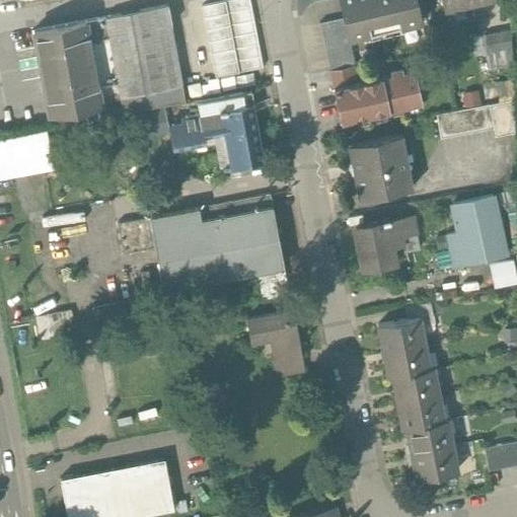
[(270,67),(256,0),(222,0),(202,4),(216,77),(270,67)]
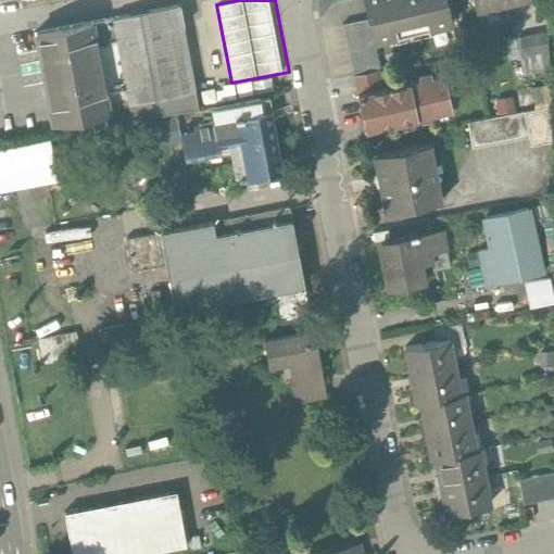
[(447,0),(364,0),(369,22),(375,45),(453,26),(447,0)]
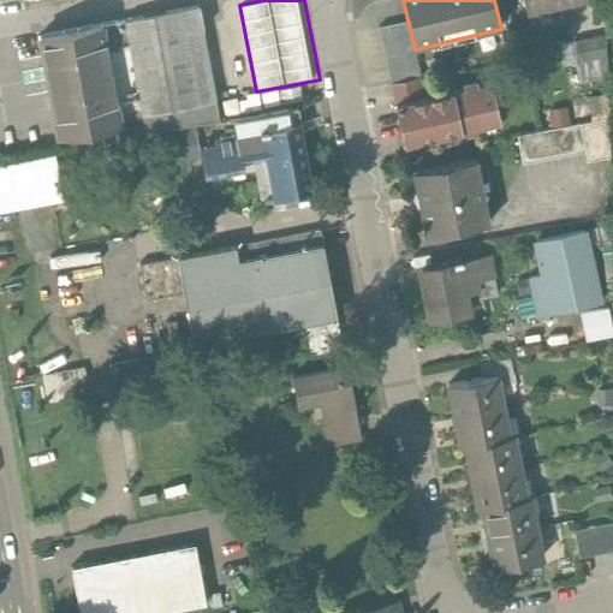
[(524,0),(528,12),(582,0),(524,0)]
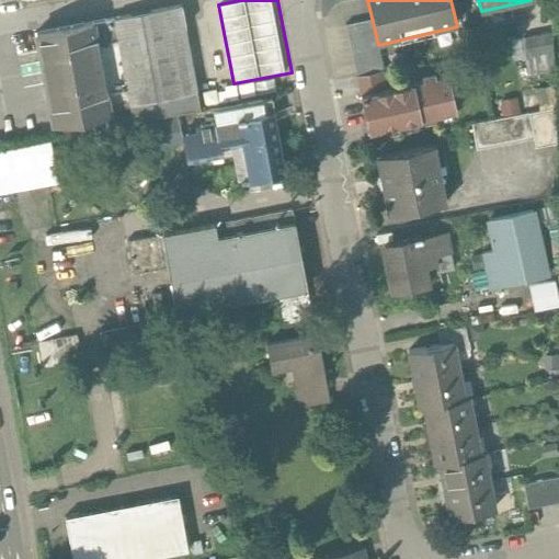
[(182,8),(115,20),(118,40),(128,91),(135,123),(202,111),(182,8)]
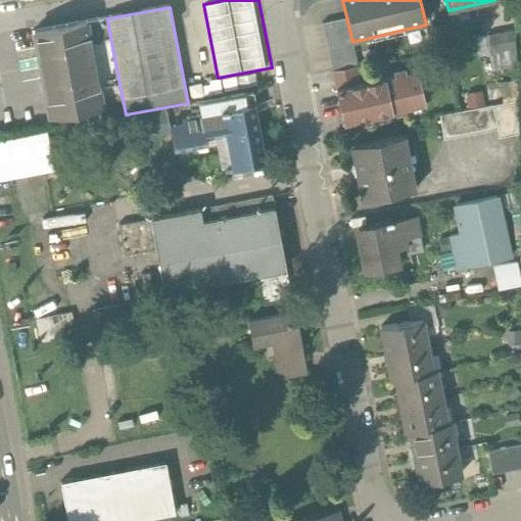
[(347,20),(324,26),(334,74),(359,67),(352,42),(347,20)]
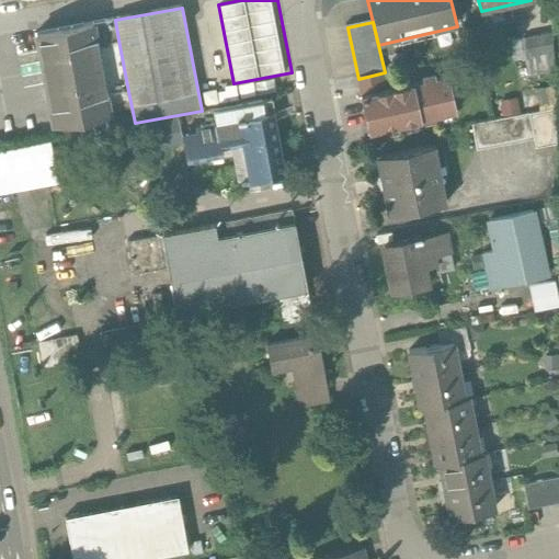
[(94,24),(38,35),(55,125),(111,114),(106,94),(128,91),(118,40),(98,44),(94,24)]
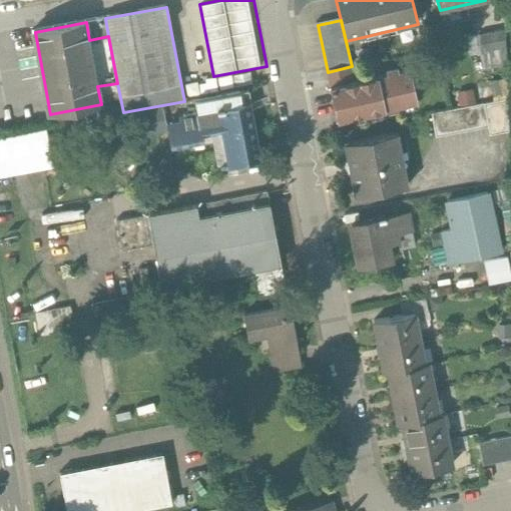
[(506,31),(481,36),(482,59),(507,54),(506,31)]
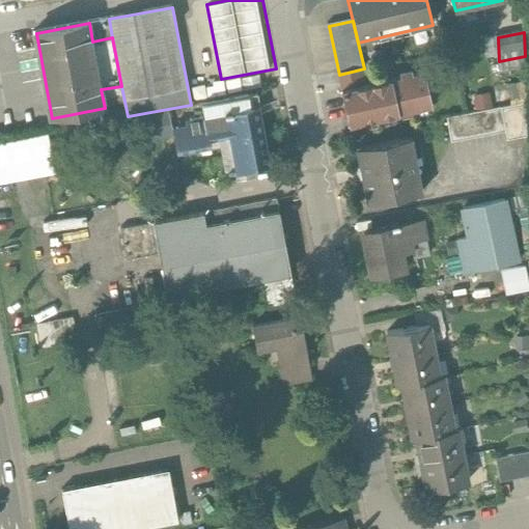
[(339,75),(341,87),(367,81),(364,68),(339,75)]
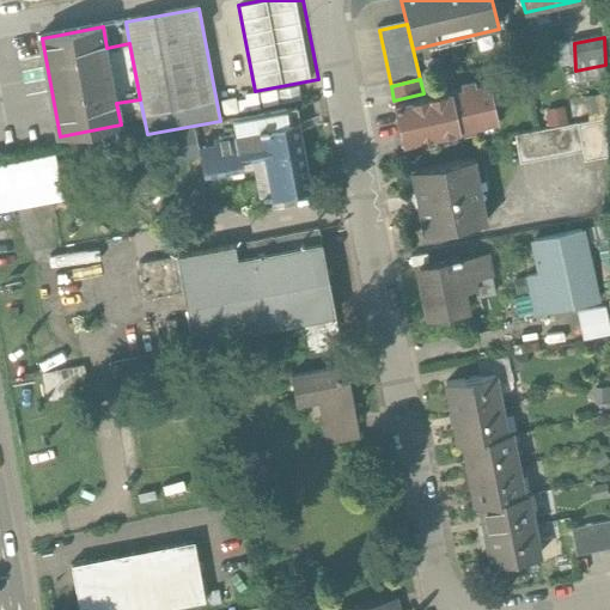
[(490,85),(395,107),(400,127),(403,142),(404,146),(499,124),(490,85)]
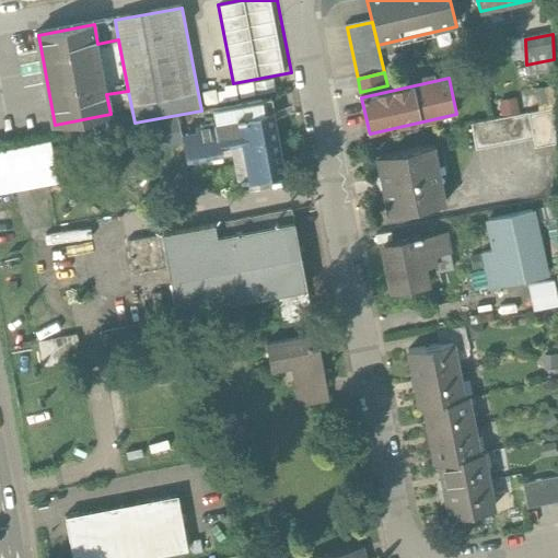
[(266,101),(214,111),(218,125),(202,127),(205,139),(186,142),(189,161),(222,154),(221,148),(242,143),(250,182),(280,176),(278,170),(277,163),(269,118),(268,113),(266,101)]
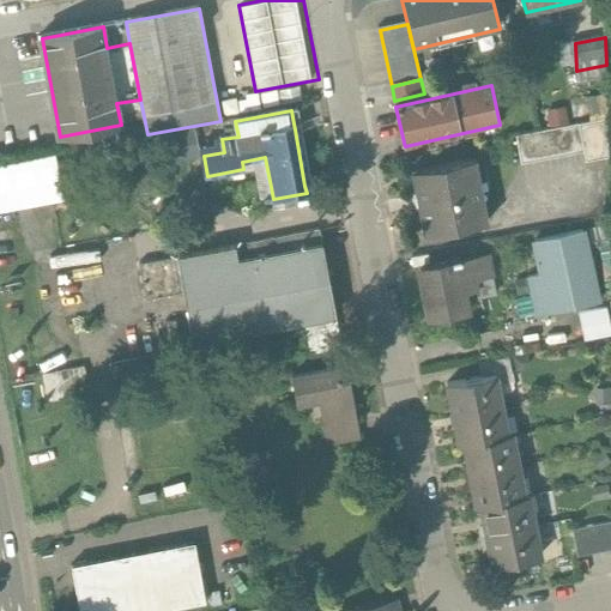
[(608,121),(518,138),(524,167),(586,155),(587,164),(609,159),(608,121)]
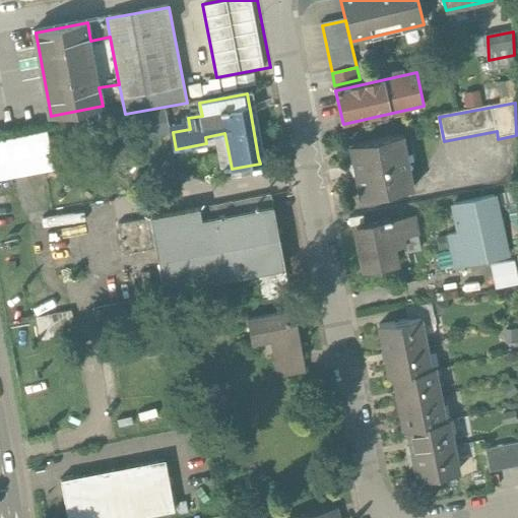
[(48,132),(0,140),(0,181),(54,172),(48,132)]
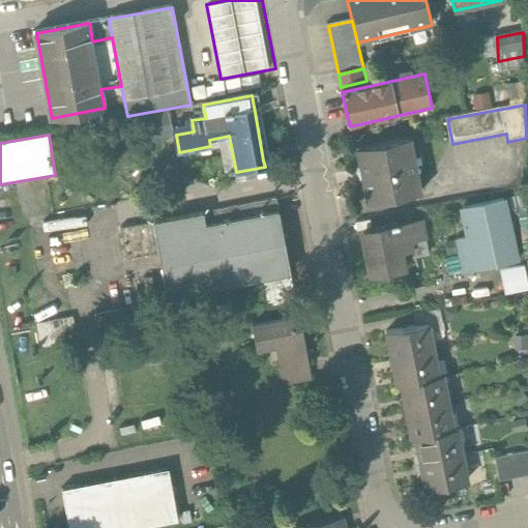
[(412,140),(357,150),(368,204),(422,194),(412,140)]
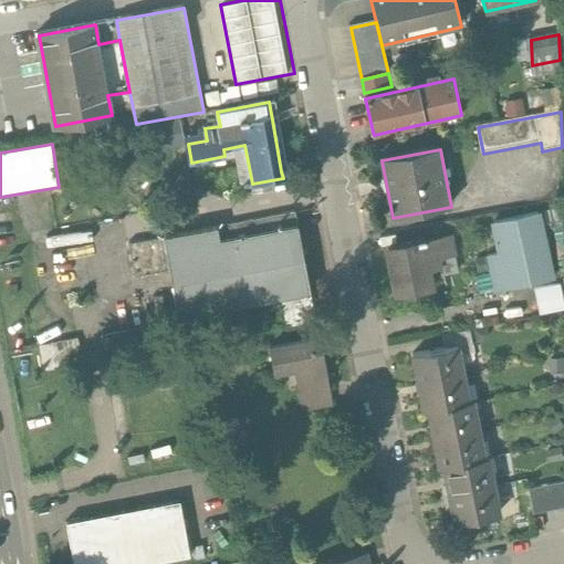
[(296,215),(165,239),(179,317),(311,293),(296,215)]
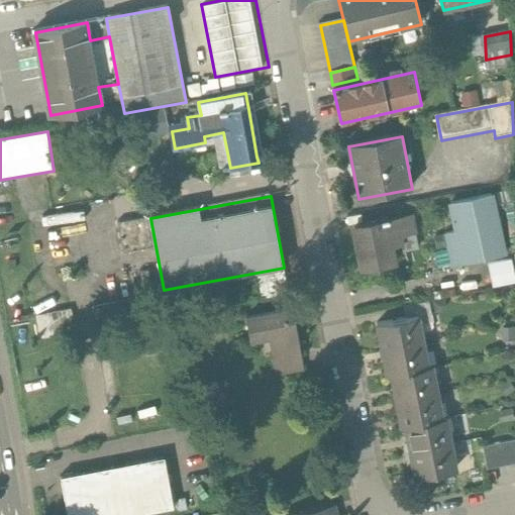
[(492,197),(452,205),(458,233),(445,235),(449,258),(462,254),(465,265),(505,256),(492,197)]
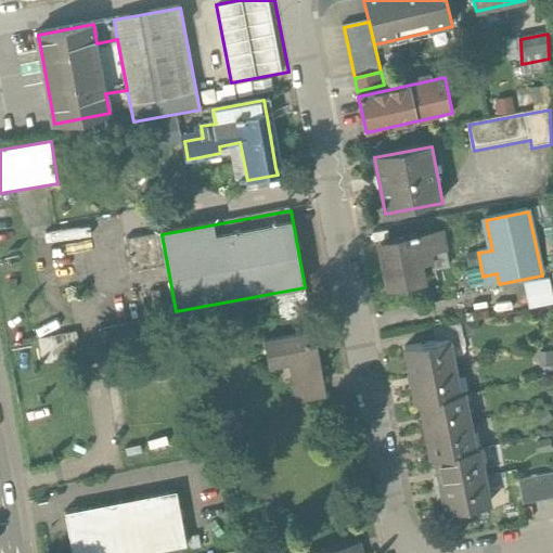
[(442,232),(381,244),(390,291),(424,284),(419,258),(446,253),(442,232)]
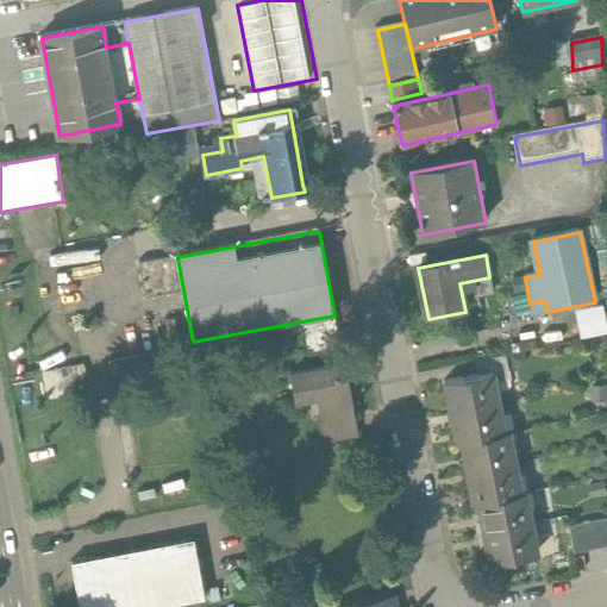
[(148,298),(179,292),(170,256),(139,262),(148,298)]
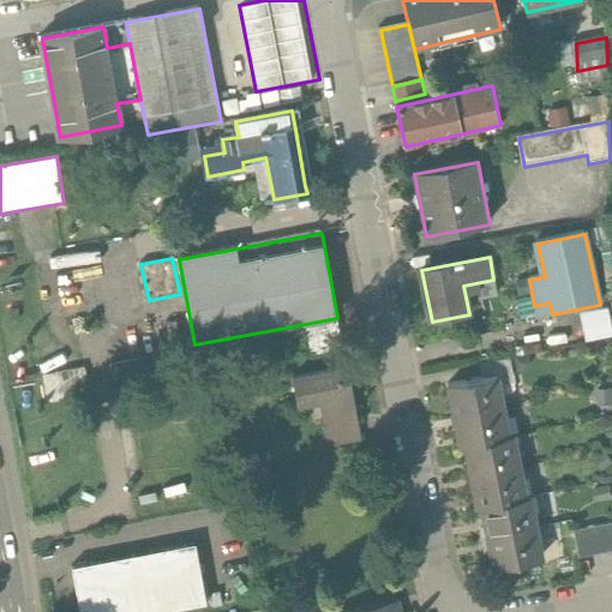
[(580,312),(586,341),(611,335),(611,318),(609,305),(580,312)]
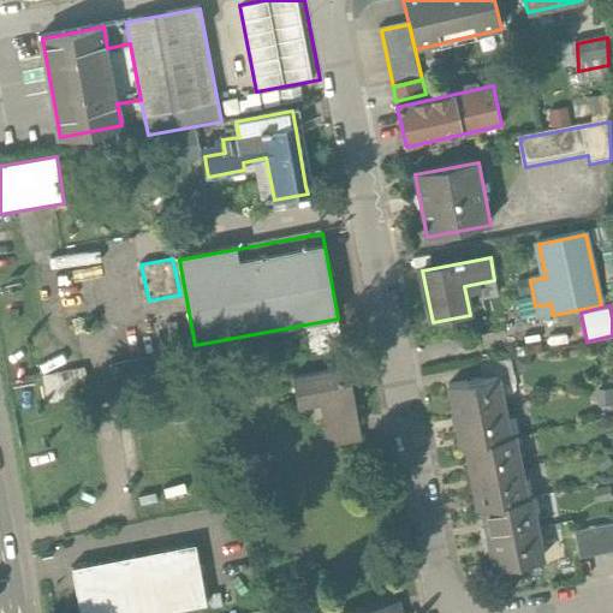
[(512,361),(481,367),(484,380),(499,378),(515,374),(512,361)]
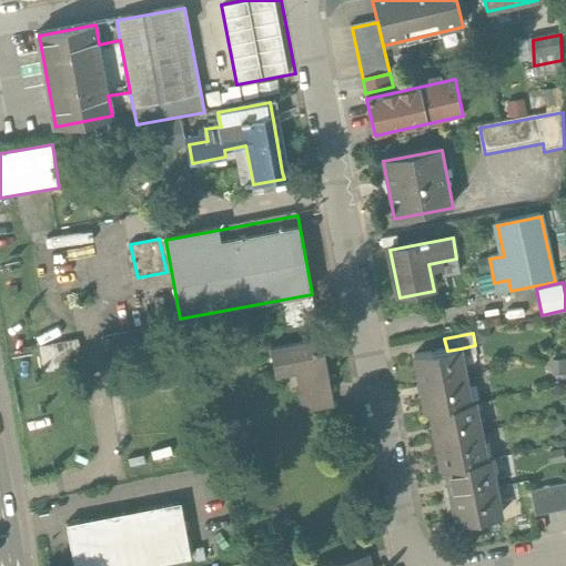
[(80,340),(41,347),(44,373),(83,366),(80,340)]
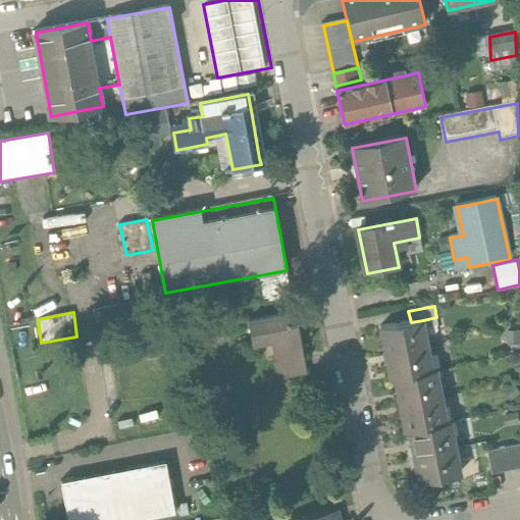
[(296,314),(250,322),(254,345),(273,341),(280,379),(307,374),(296,314)]
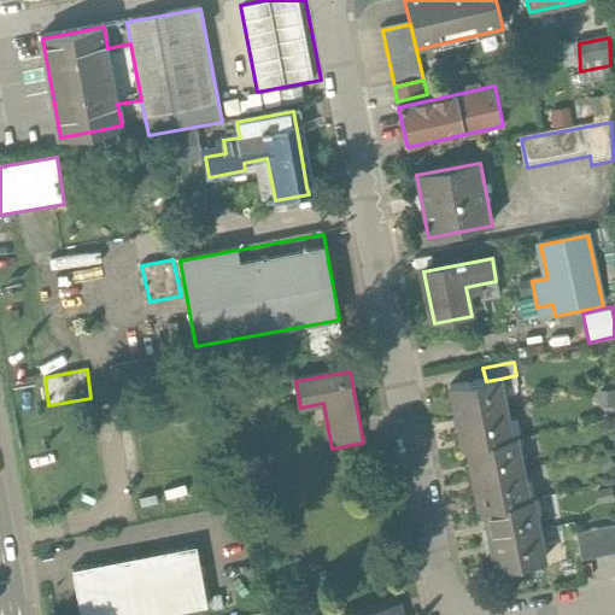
[(486,381),(451,388),(457,420),(507,410),(501,379),(486,381)]
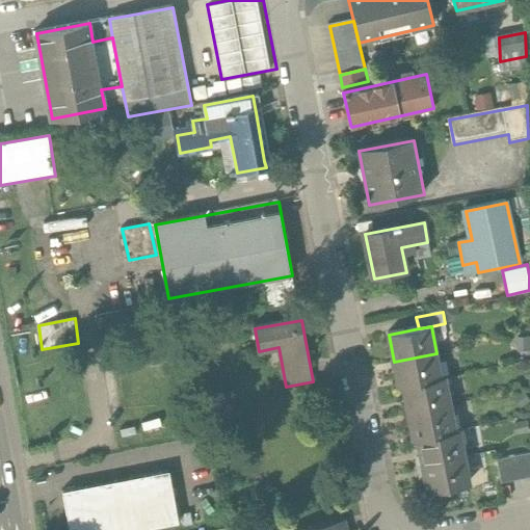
[(459,368),(457,350),(439,351),(440,370),(459,368)]
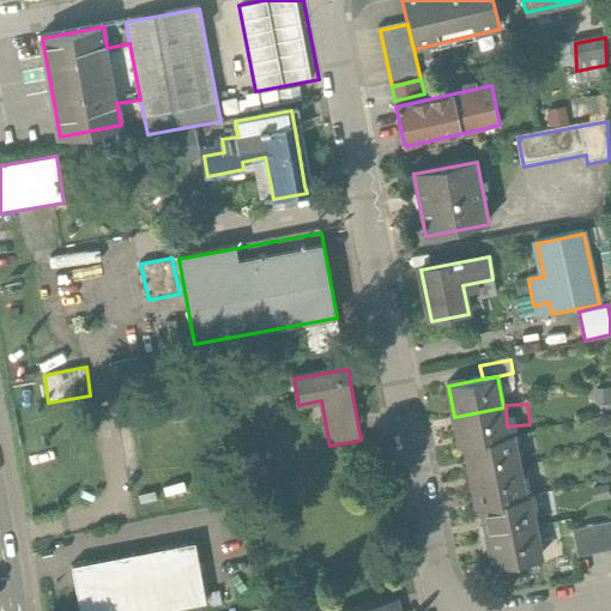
[(503,407),(454,417),(460,447),(465,446),(508,437),(503,407)]
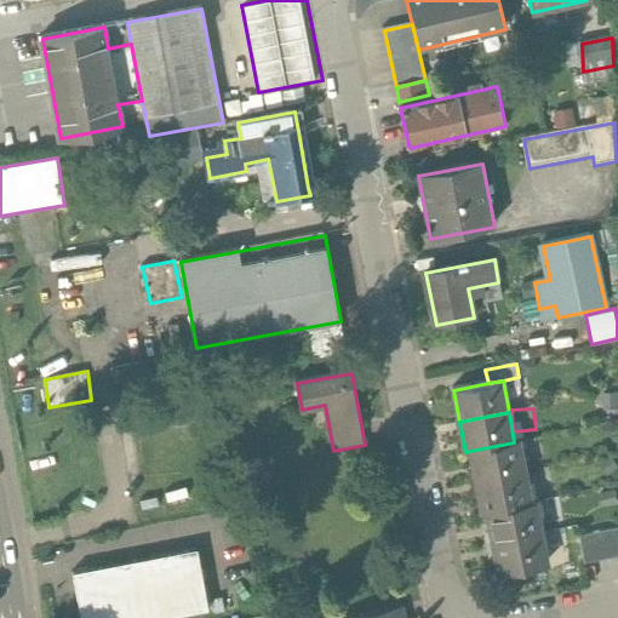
[(514,442),(470,451),(476,482),(525,473),(519,441),(514,442)]
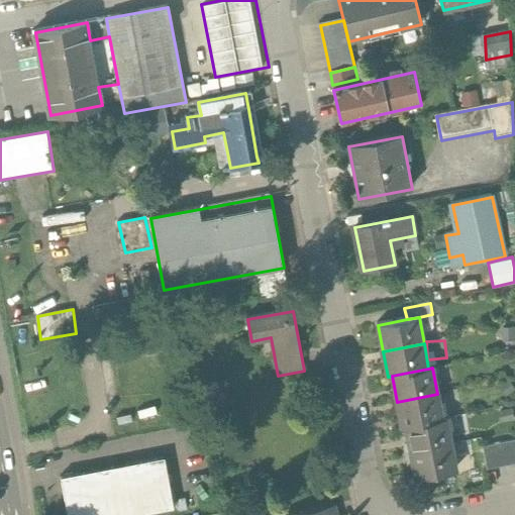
[(437,394),(397,402),(402,427),(406,427),(442,419),(437,394)]
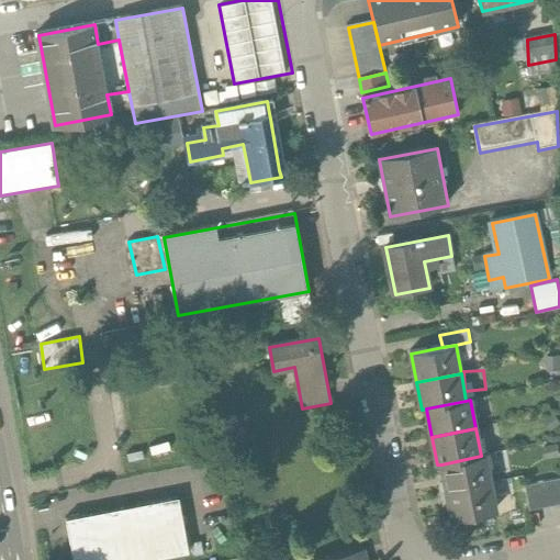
[(481,456),(441,465),(447,492),(491,483),(485,456),(481,456)]
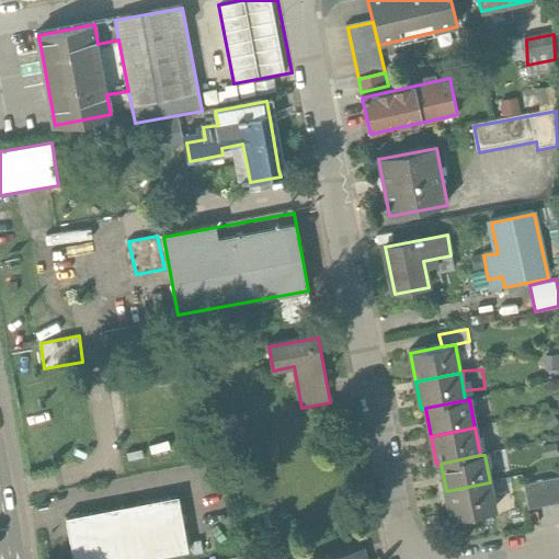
[(558,479),(549,481),(554,505),(558,504),(558,479)]
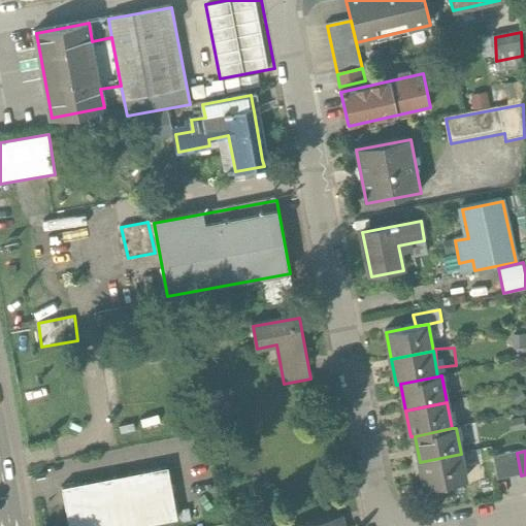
[(517,453),(504,455),(510,478),(521,475),(517,453)]
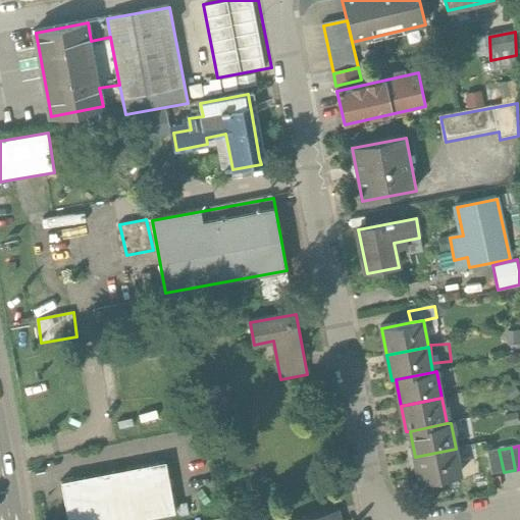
[(456,449),(415,457),(419,482),(461,475),(456,449)]
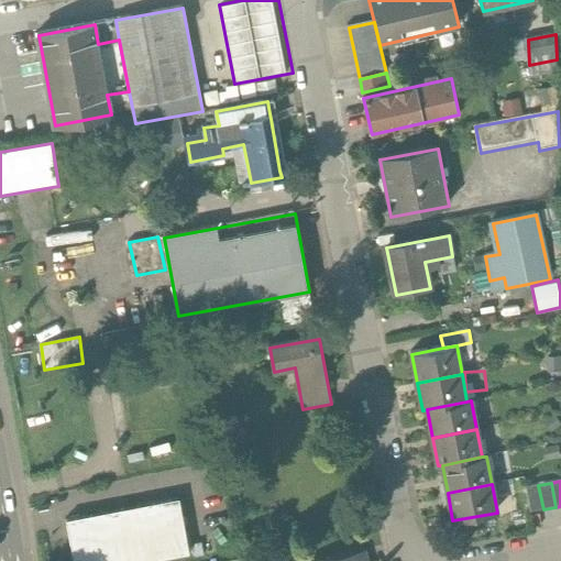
[(538,485),(526,487),(531,512),(543,509),(538,485)]
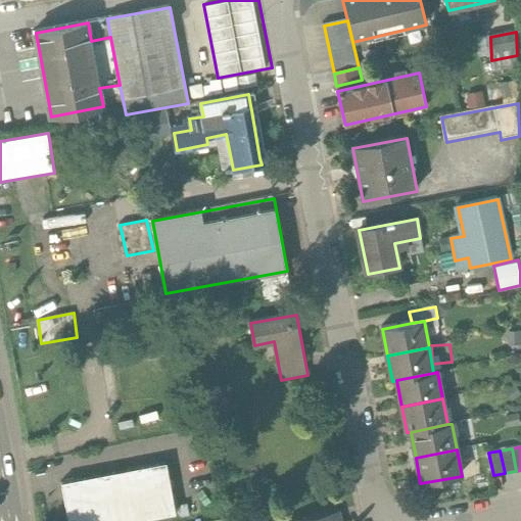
[(167,464),(62,483),(69,520),(142,520),(176,515),(167,464)]
